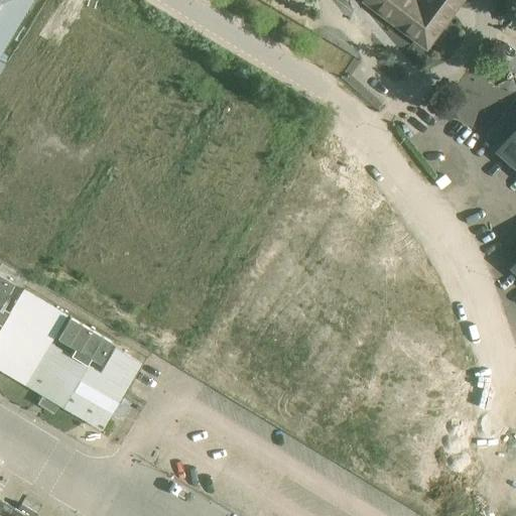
[(0,50),(30,0),(0,0),(0,70),(5,61),(0,57),(0,50)]
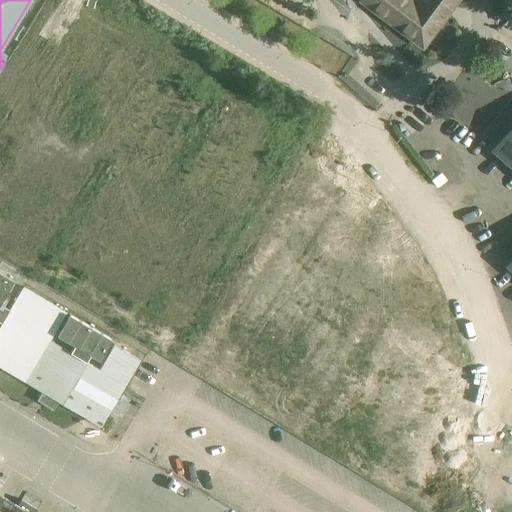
[(457,0),(420,0),(417,5),(410,0),(371,0),(367,5),(423,47),(457,0)]
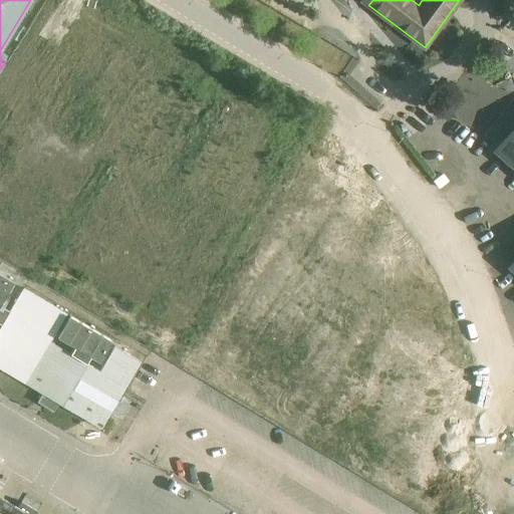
[(513,131),(498,150),(513,164),(513,131)]
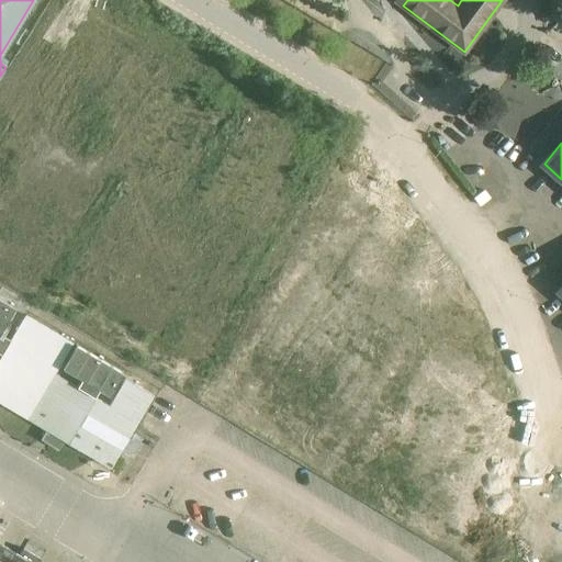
[(0,353),(3,357),(0,362),(0,403),(20,415),(46,430),(41,439),(59,450),(64,441),(65,441),(111,469),(122,451),(127,456),(136,452),(139,446),(139,445),(132,440),(130,439),(155,395),(125,378),(109,406),(94,397),(98,390),(109,396),(122,373),(77,347),(63,370),(81,380),(79,384),(77,388),(55,374),(72,344),(27,317),(12,341),(0,334),(15,308),(0,299),(0,353)]
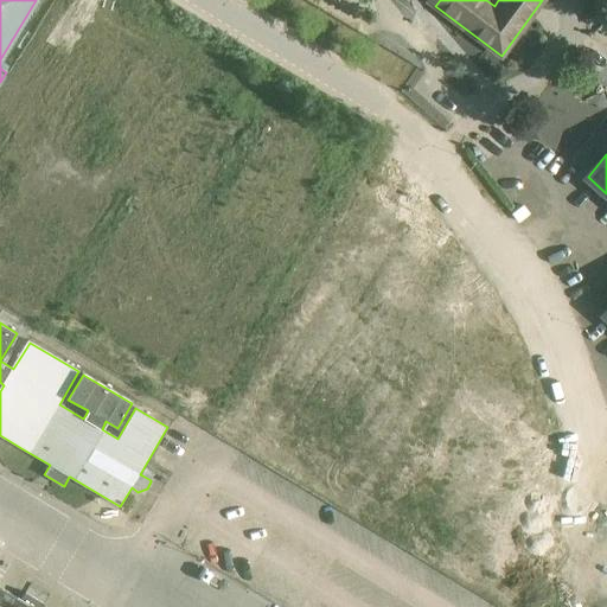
[(364,505),(427,403),(353,359),(292,461),(364,505)]
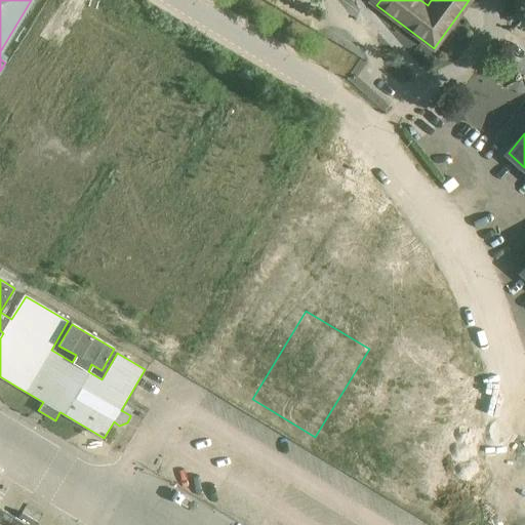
[(379,476),(434,388),(369,349),(315,437),(379,476)]
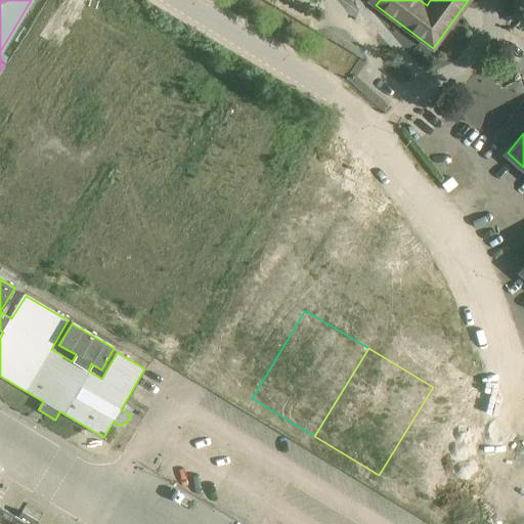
[(0,523),(29,523),(0,507),(0,523)]
